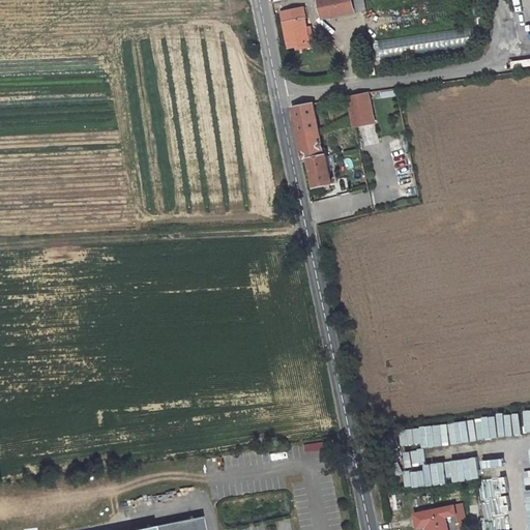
[(364,0),(319,0),(323,18),(366,8),(364,0)]
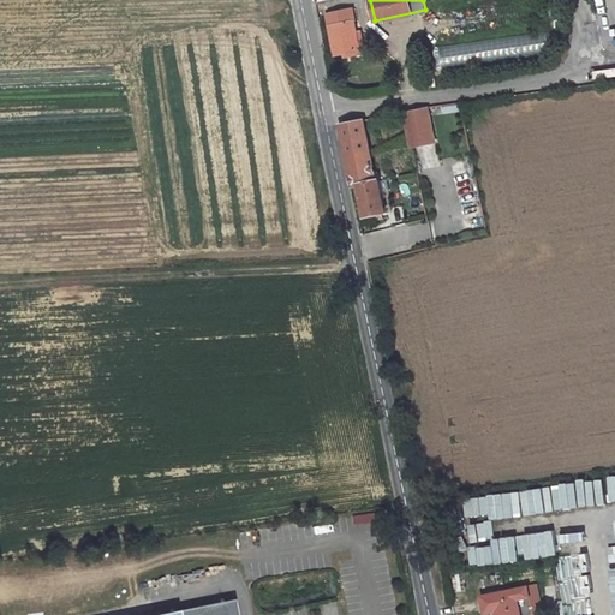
[(359,49),(351,9),(327,13),(336,54),(359,49)]
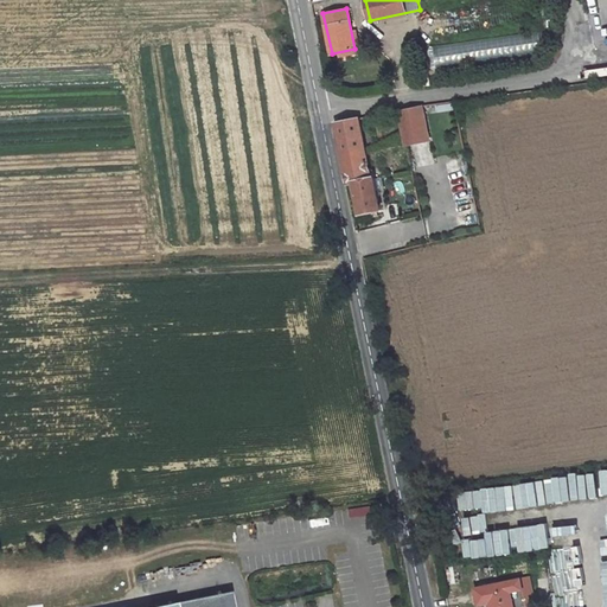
[(435,45),(438,66),(542,55),(540,32),(435,45)]
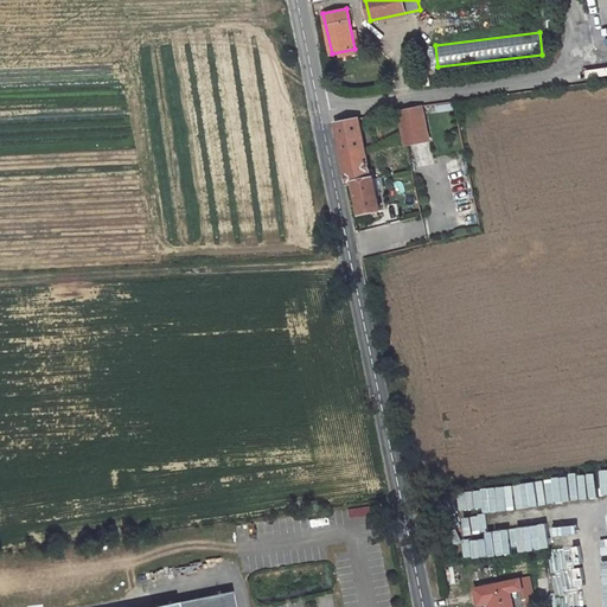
[(398,110),(406,146),(430,141),(423,106),(398,110)]
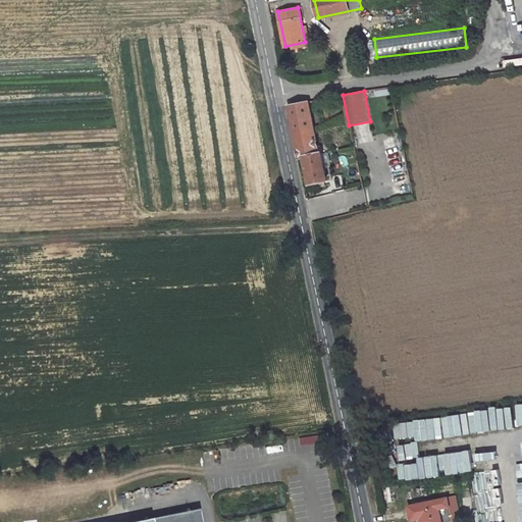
[(319,152),(309,102),(289,106),(300,156),(304,155),(310,183),(327,179),(321,152),(319,152)]
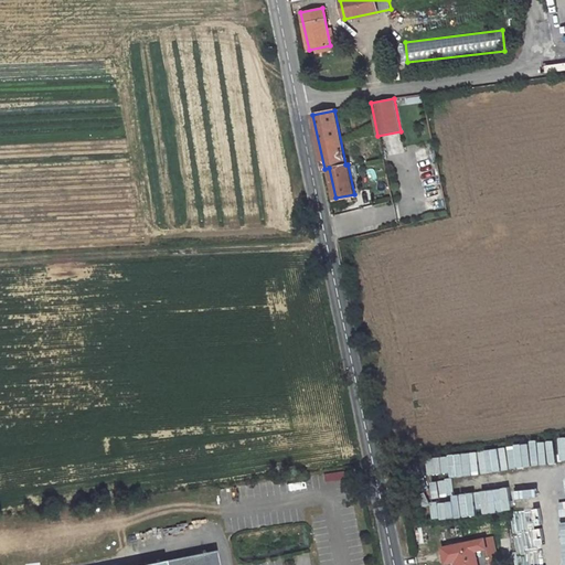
[(460,479),(460,457),(429,457),(429,478),(460,479)]
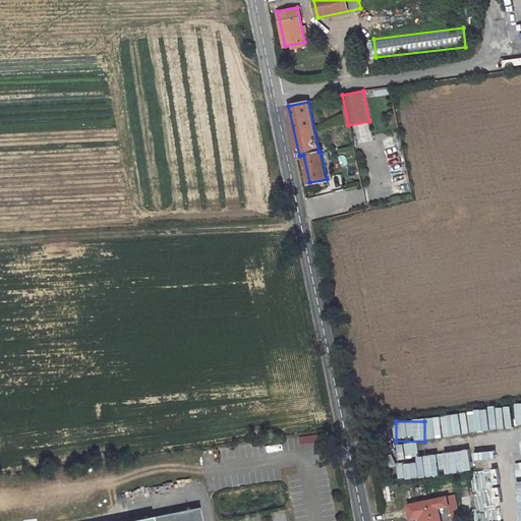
[(475,474),(473,453),(398,458),(400,479),(475,474)]
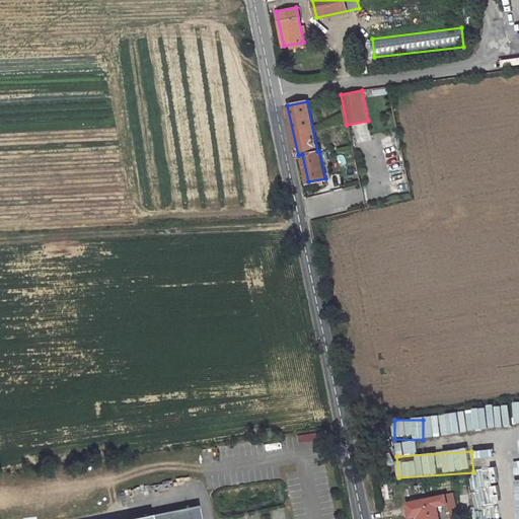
[(449,518),(445,496),(408,503),(411,516),(420,514),(420,518),(449,518)]
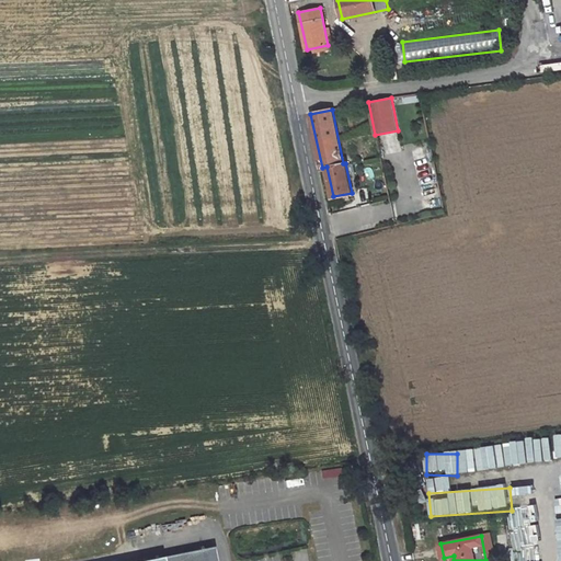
[(216,560),(213,546),(137,560),(216,560)]
